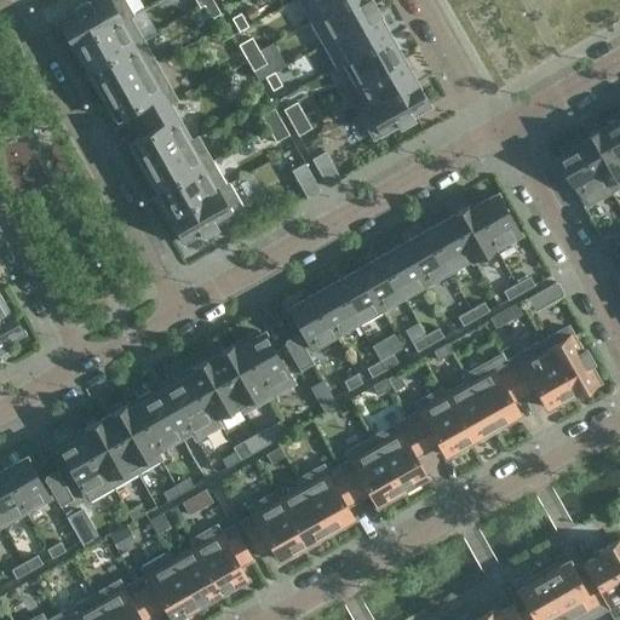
[(87,0),(73,9),(75,12),(58,22),(73,47),(132,15),(124,0),(97,0),(90,5),(87,0)]
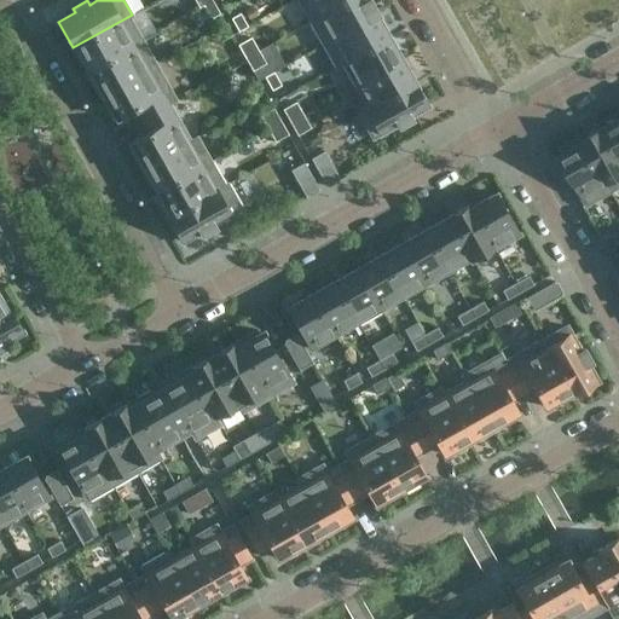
[(212,0),(203,5),(210,18),(220,13),(212,0)]
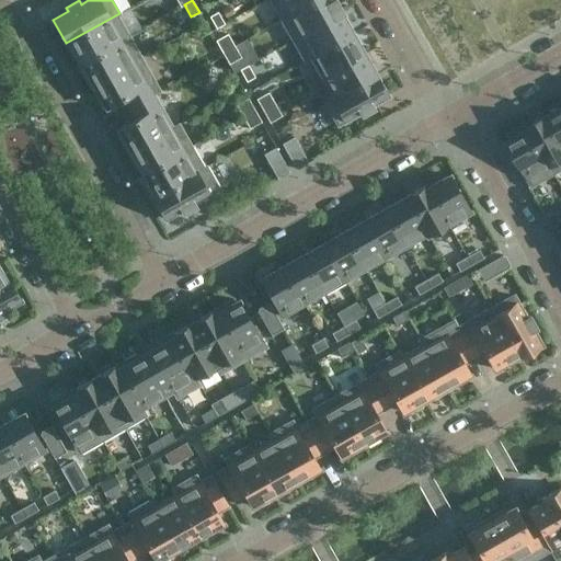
[(270,0),(281,19),(313,0),(270,0)]
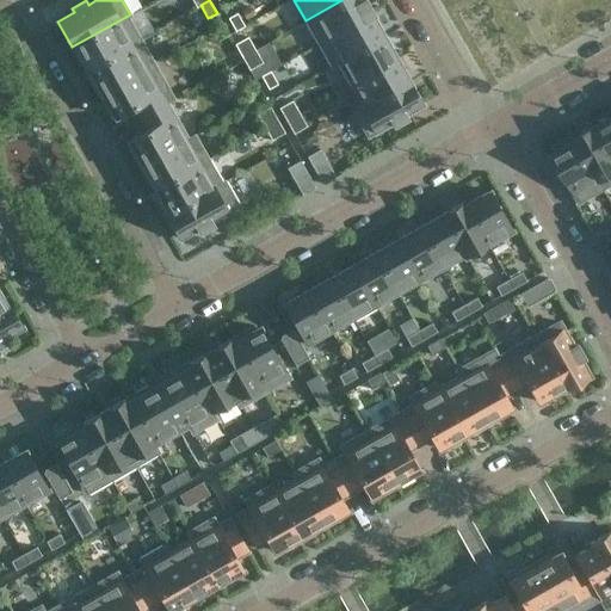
[(341,0),(306,20),(319,43),(374,12),(365,0),(341,0)]
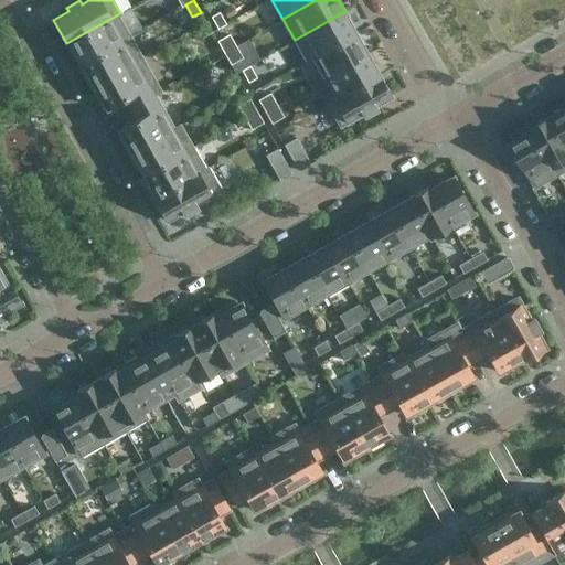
[(230,6),(222,9),(227,18),(234,13),(230,6)]
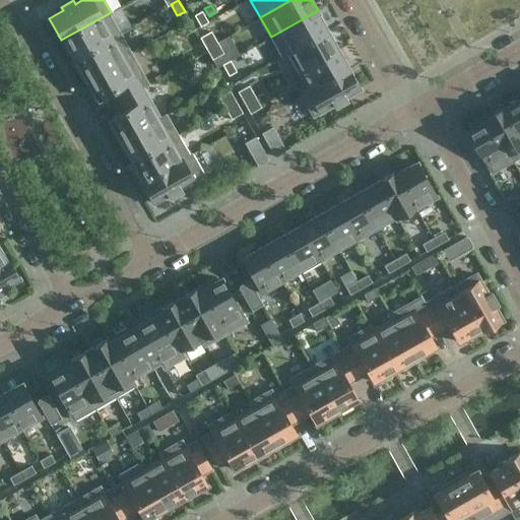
[(201,10),(194,14),(200,25),(208,21),(201,10)]
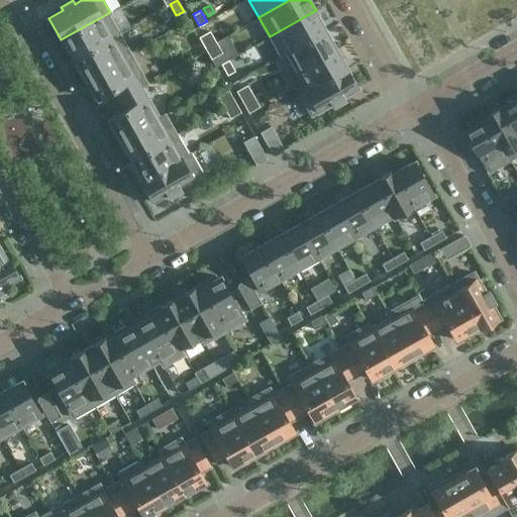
[(324,30),(321,24),(314,12),(316,11),(316,10),(270,36),(281,56),(324,30)]
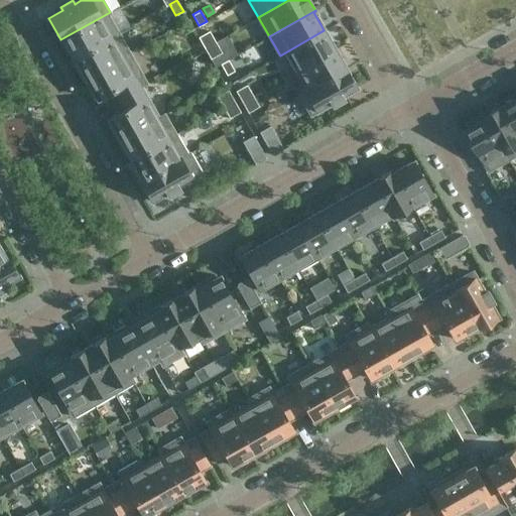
[(69,53),(71,51),(75,57),(119,33),(118,32),(112,35),(102,17),(110,12),(60,39),(69,53)]
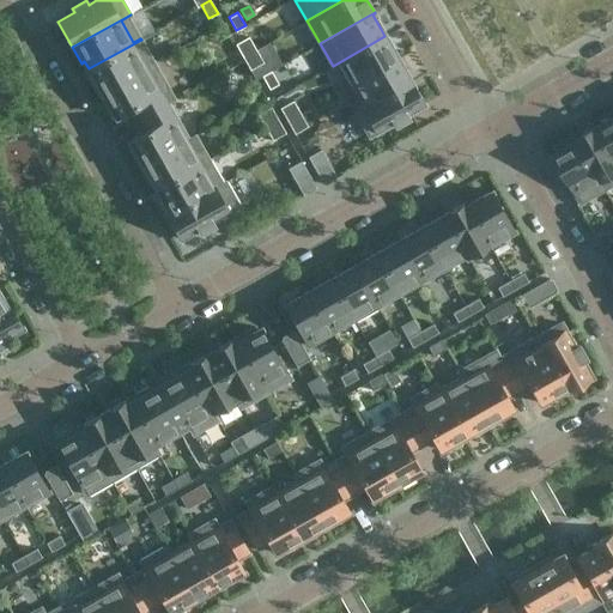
[(226,25),(213,32),(218,42),(231,35),(226,25)]
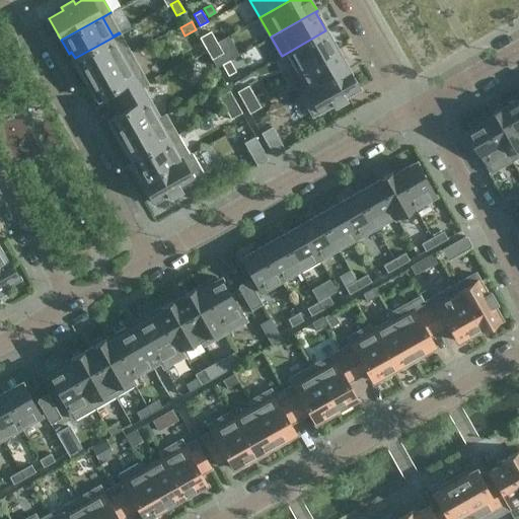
[(200,36),(206,48),(217,42),(211,30),(200,36)]
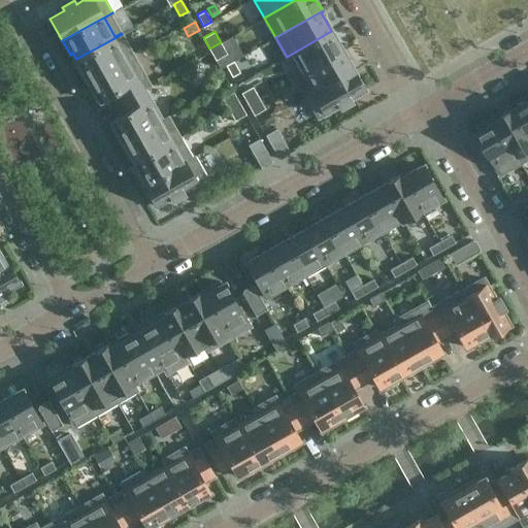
[(342,51),(335,37),(331,31),(287,57),(287,58),(294,54),(304,72),(342,51)]
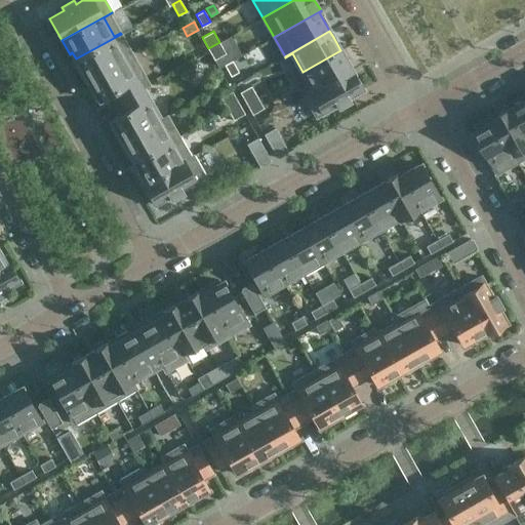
[(121,34),(76,58),(79,66),(77,67),(84,81),(132,53),(121,34)]
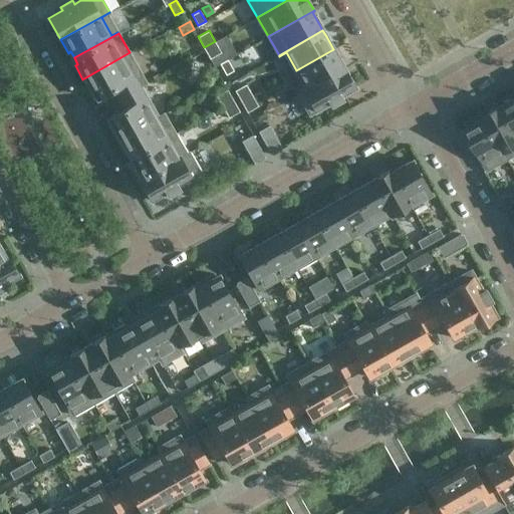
[(221,52),(215,41),(204,47),(210,58),(221,52)]
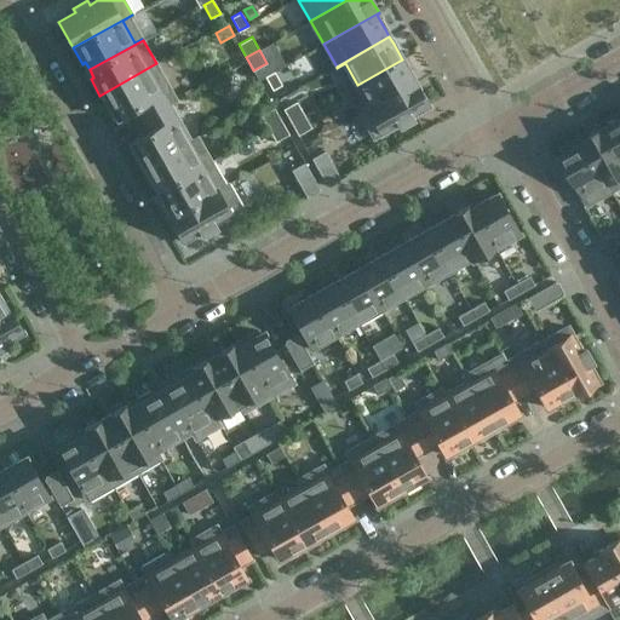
[(359,114),(413,82),(414,82),(402,59),(357,85),(369,107),(359,113),(359,114)]
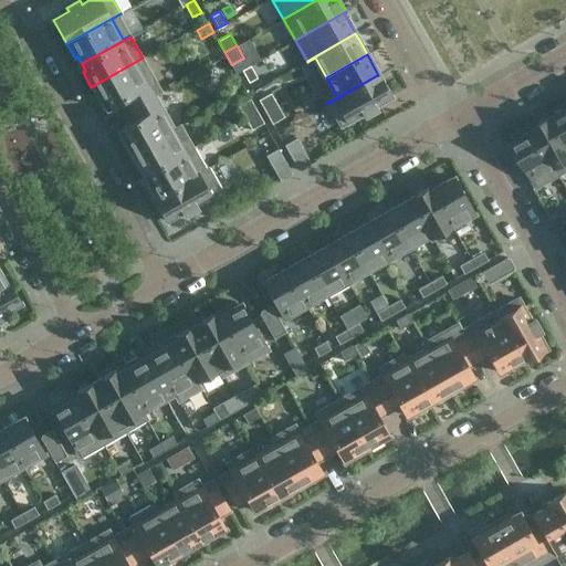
[(143,58),(91,87),(100,102),(103,101),(107,108),(125,98),(132,108),(155,95),(161,92),(143,58)]
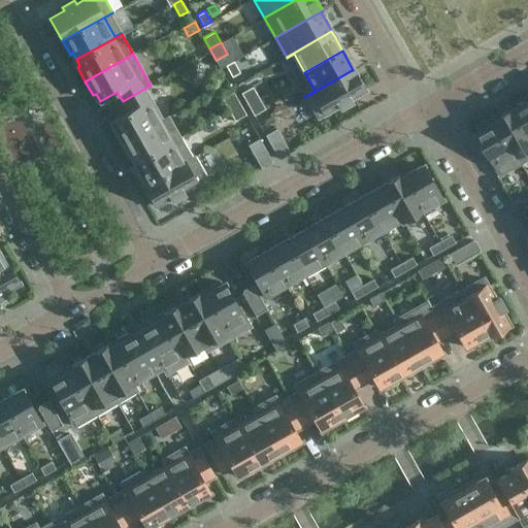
[(232,76),(239,72),(233,61),(226,65),(232,76)]
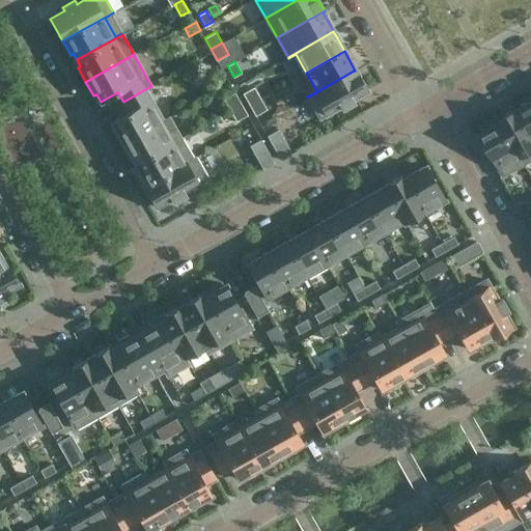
[(367,90),(359,77),(355,71),(354,71),(307,98),(319,117),(340,106),(342,109),(354,103),(353,99),(367,90)]
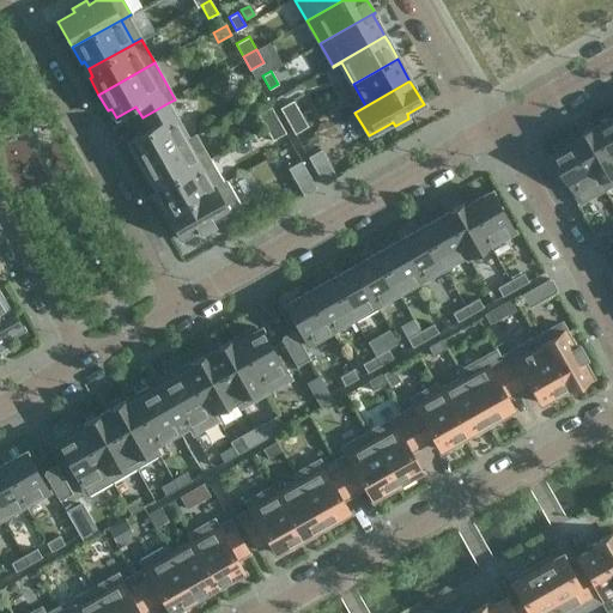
[(293,101),(280,108),(287,121),(301,113),(293,101)]
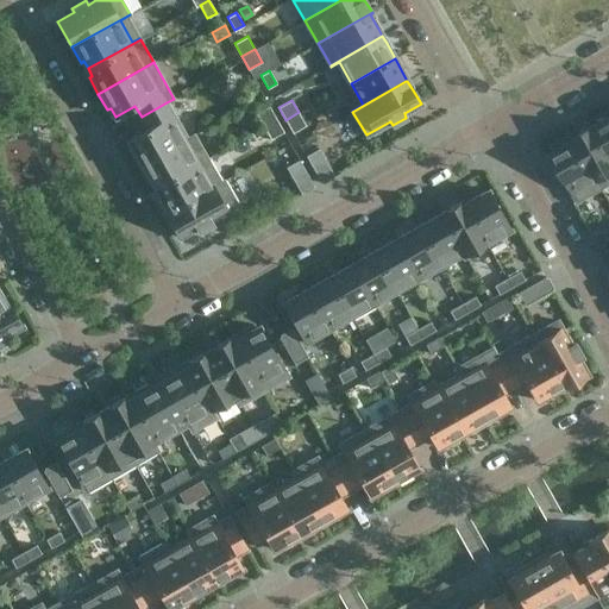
[(167,102),(142,117),(148,129),(129,139),(133,148),(130,150),(139,165),(194,135),(194,133),(186,138),(167,102)]
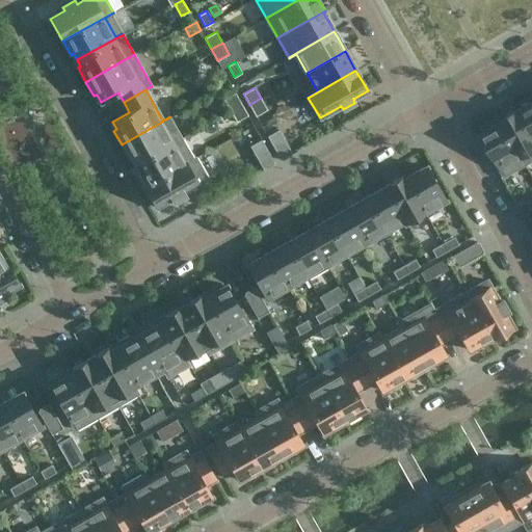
[(223,99),(231,110),(242,104),(235,92),(223,99)]
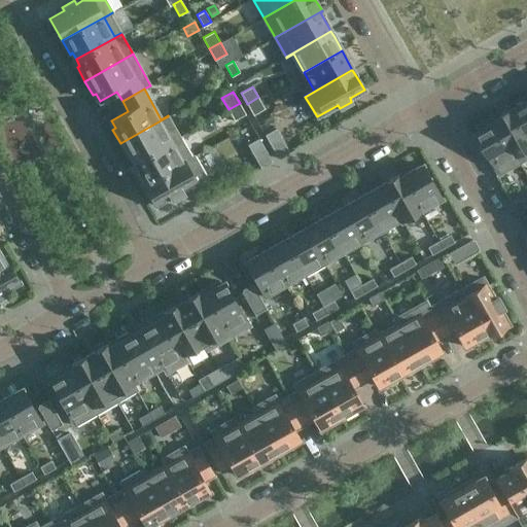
[(258,97),(247,104),(253,115),(265,108),(258,97)]
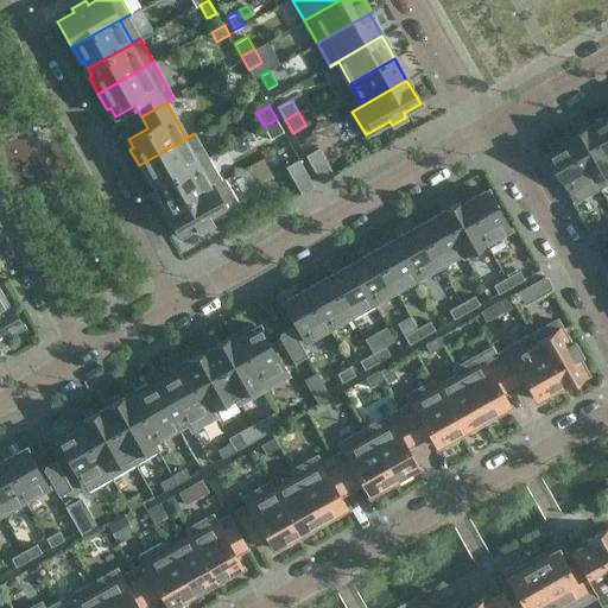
[(607,116),(595,125),(607,147),(607,116)]
